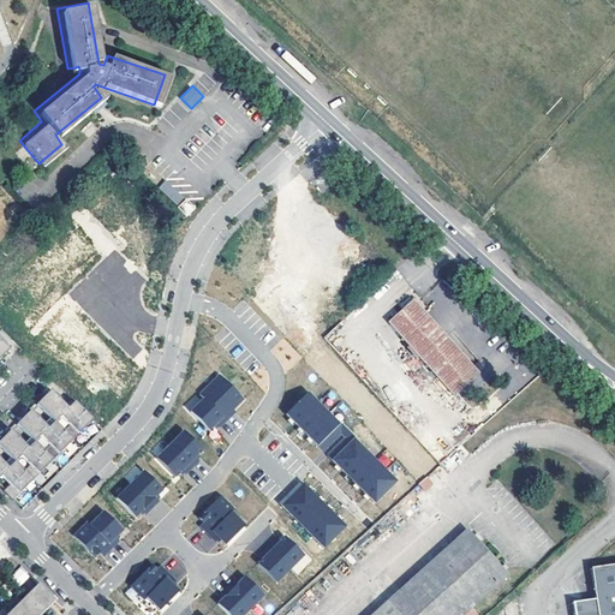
[(186,201),(177,209),(185,218),(195,209),(186,201)]
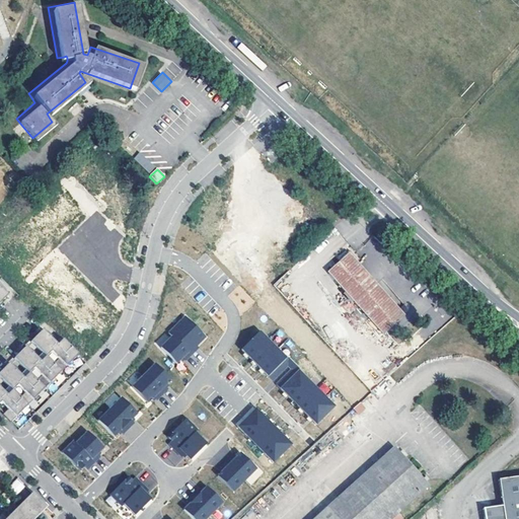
[(327,272),(382,332),(403,314),(348,253),(327,272)]
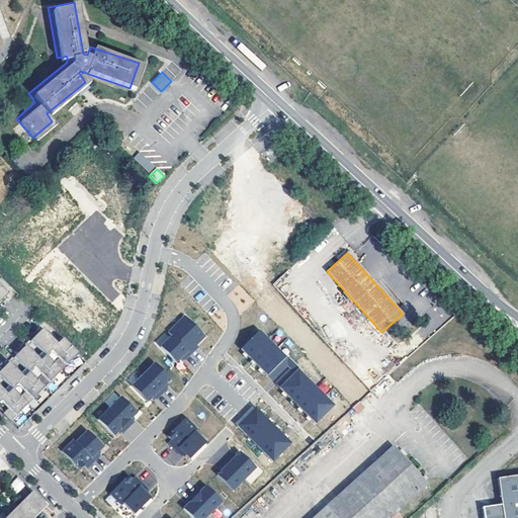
[(0,303),(8,294),(0,286),(0,303)]
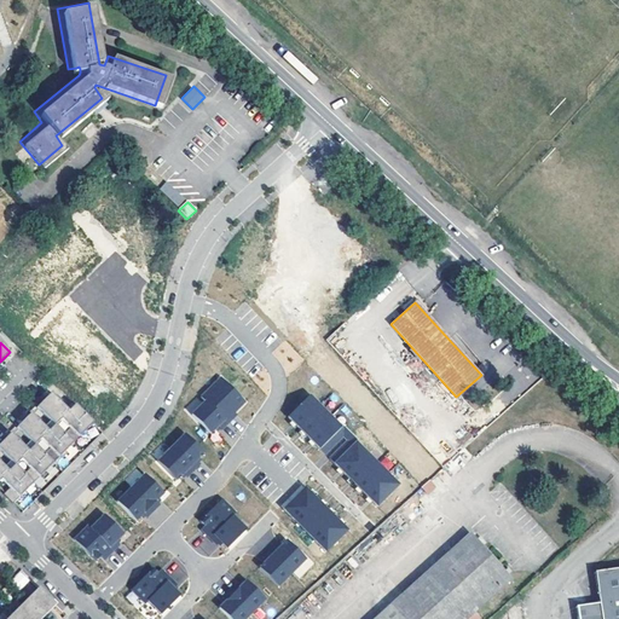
[(203,400),(226,423),(232,416),(230,414),(243,400),(219,376),(200,397),(203,400)]
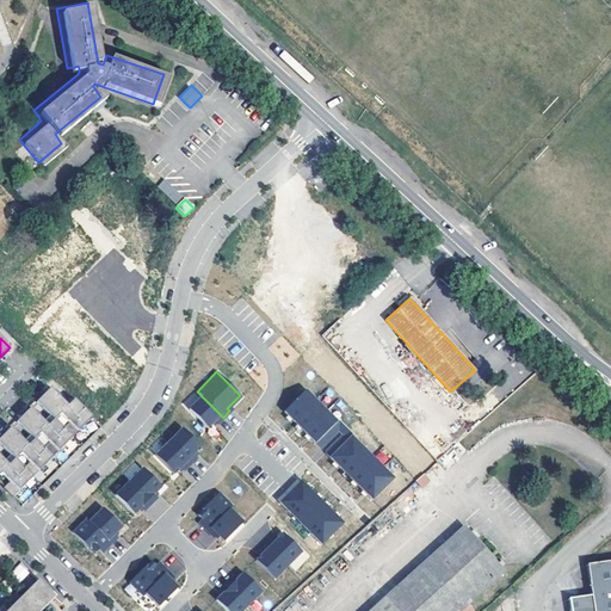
[(12,498),(92,418),(76,402),(71,408),(65,402),(50,389),(37,402),(48,414),(54,420),(48,426),(43,420),(31,408),(17,423),(29,434),(35,439),(29,445),(23,440),(11,429),(0,438),(0,444),(8,454),(14,460),(8,466),(2,460),(0,456),(0,474),(1,474),(10,482),(4,488),(12,498)]
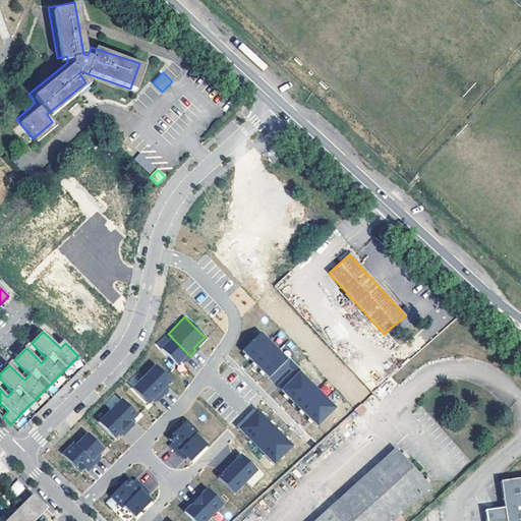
[(241,350),(250,359),(268,341),(258,332),(241,350)]
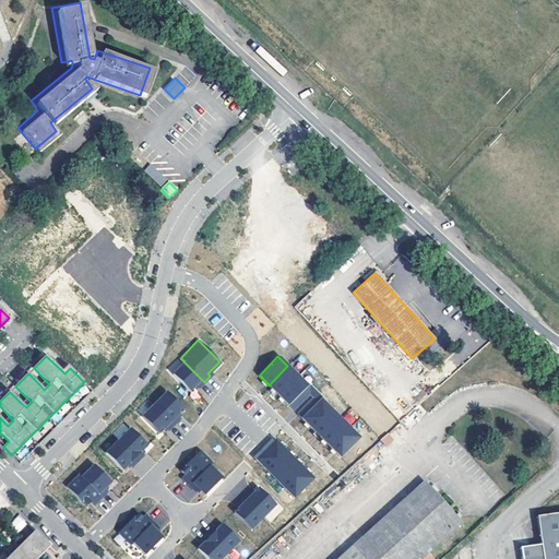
[(199,388),(204,382),(183,361),(171,373),(189,391),(195,384),(199,388)]
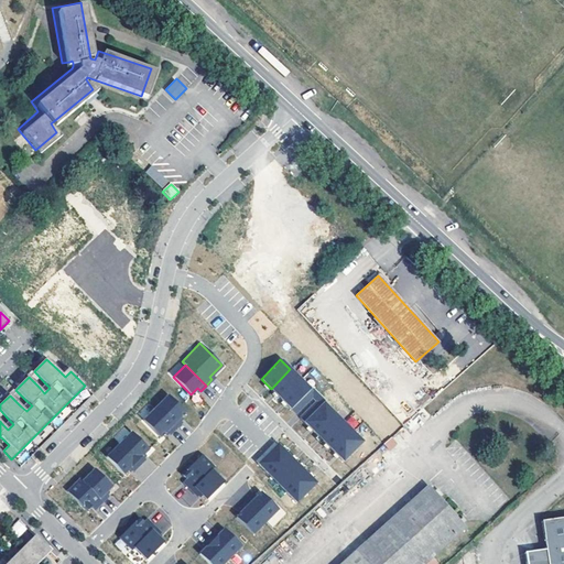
[(71,371),(65,366),(60,371),(65,377),(71,371)]
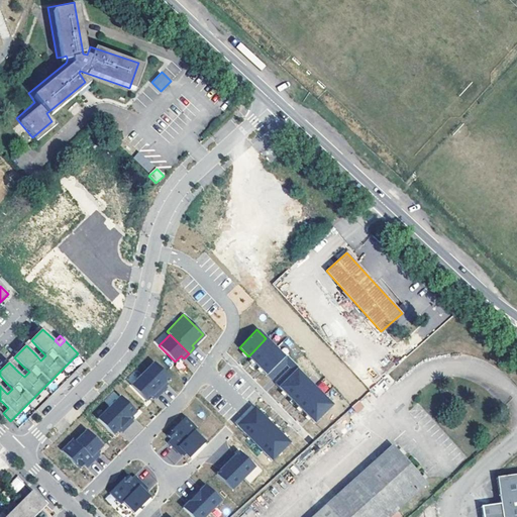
[(275,347),(266,338),(248,356),(256,366),(275,347)]
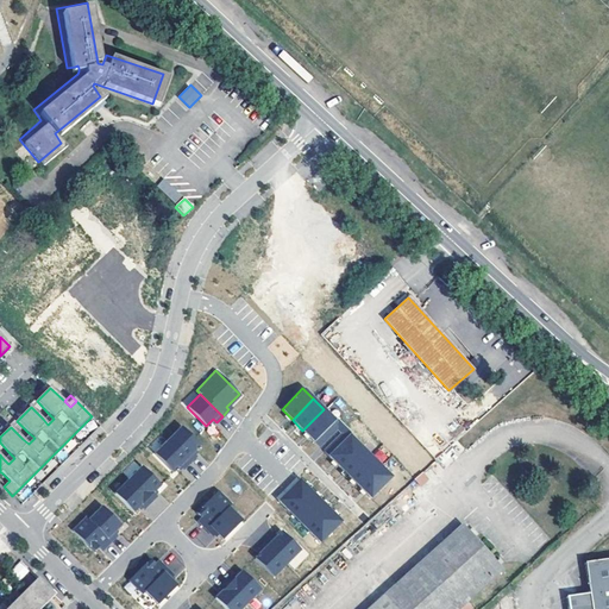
[(324,409),(302,431),(313,440),(334,420),(324,409)]
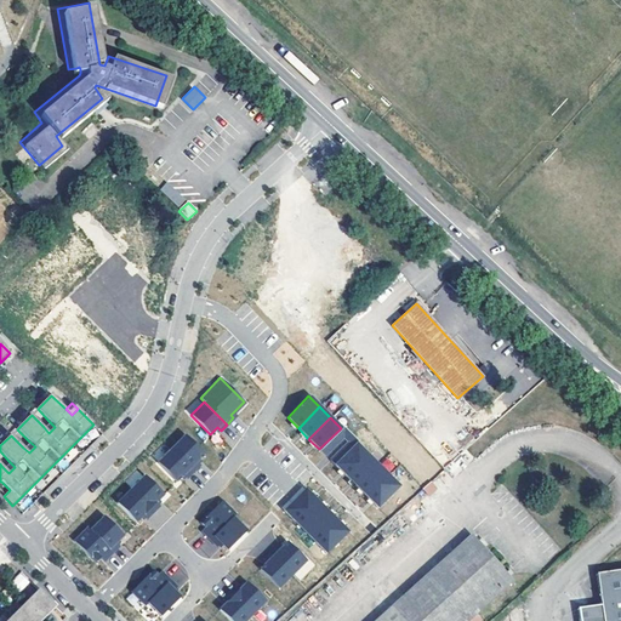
[(49,421),(44,427),(49,433),(55,427),(49,421)]
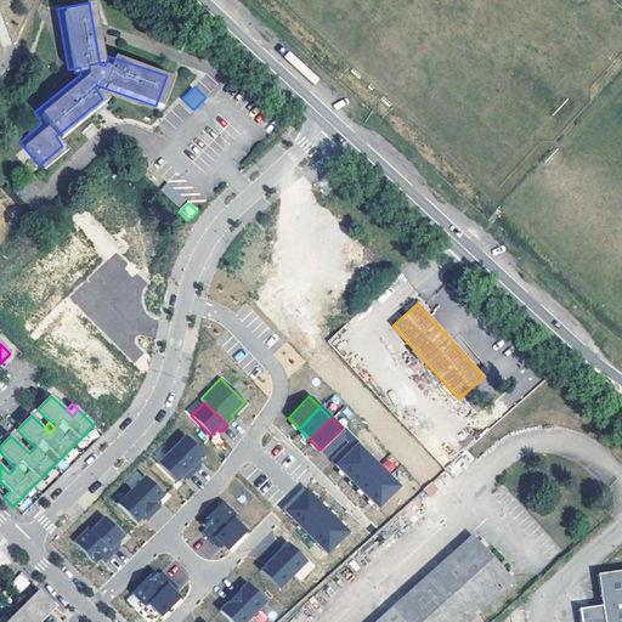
[(341,429),(320,450),(326,456),(344,437),(348,441),(329,459),(335,465),(356,444),(358,441),(343,427),(341,429)]
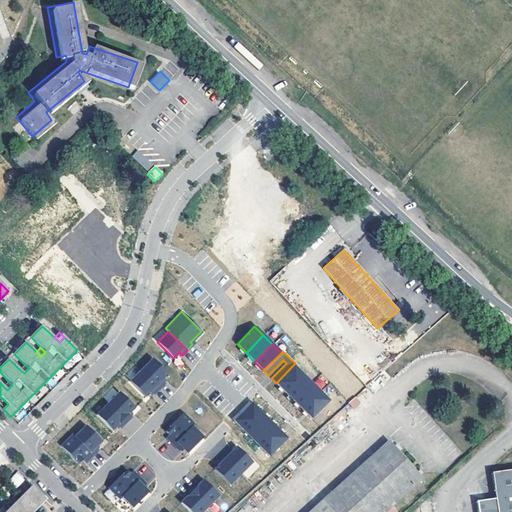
[(151,358),(140,370),(159,388),(164,383),(161,380),(167,374),(151,358)]
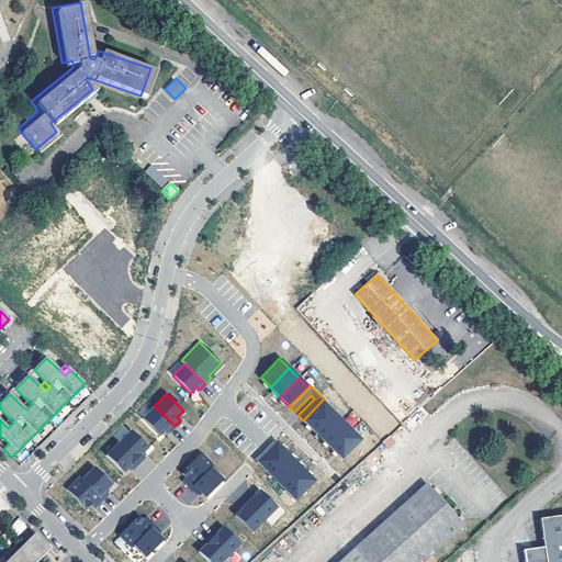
[(26,400),(21,405),(26,409),(32,404),(26,400)]
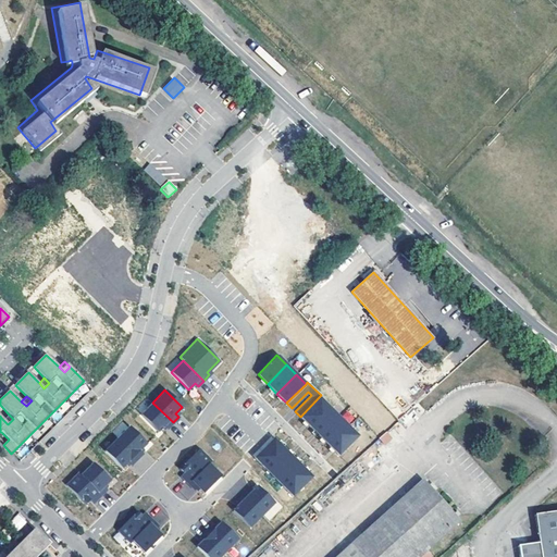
[(319,397),(300,417),(309,426),(329,407),(319,397)]
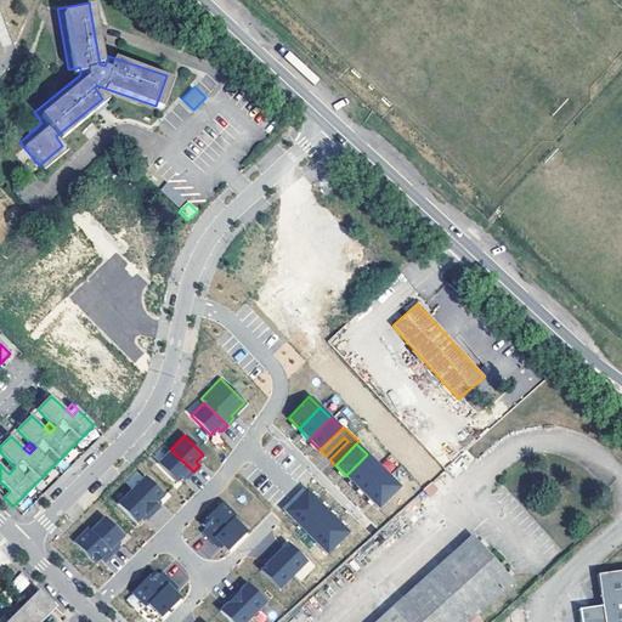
[(186,478),(193,471),(170,450),(157,463),(176,482),(182,475),(186,478)]
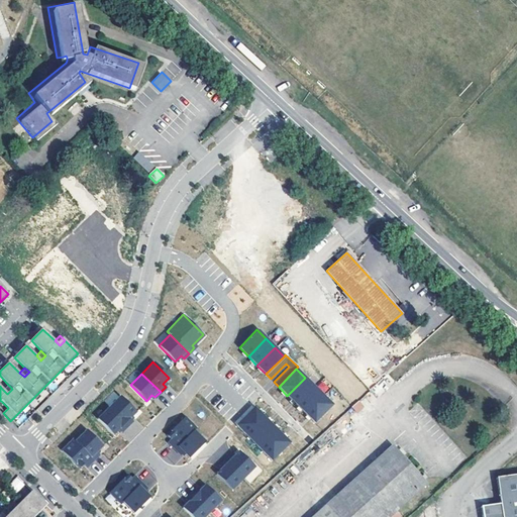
[(305,378),(287,396),(296,404),(314,387),(305,378)]
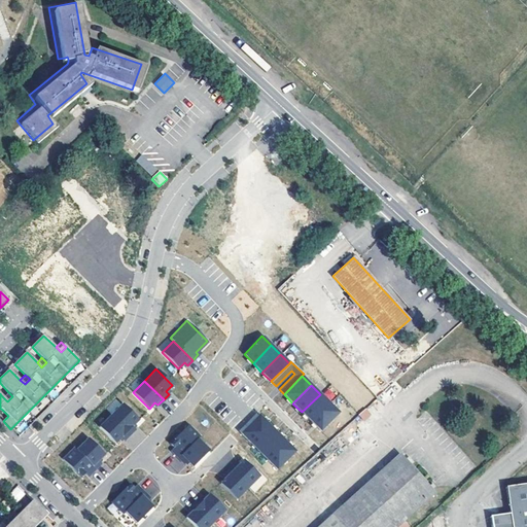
[(328,399),(335,396),(330,388),(324,391),(328,399)]
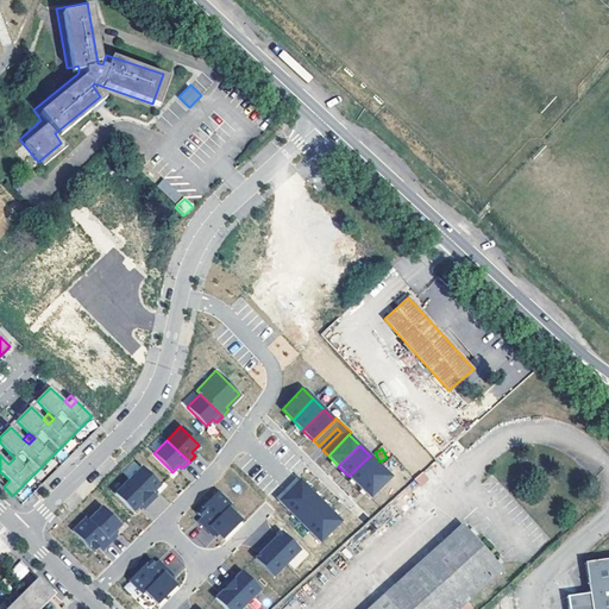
[(14,458),(8,452),(2,458),(8,464),(14,458)]
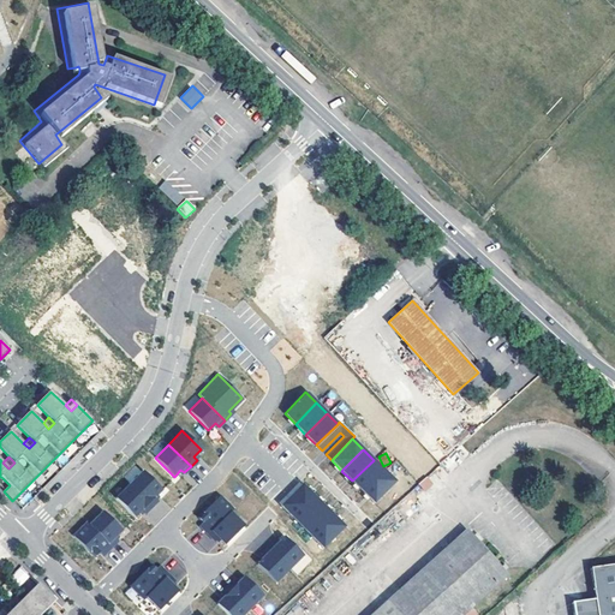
[(384,470),(374,460),(352,481),(363,491),(384,470)]
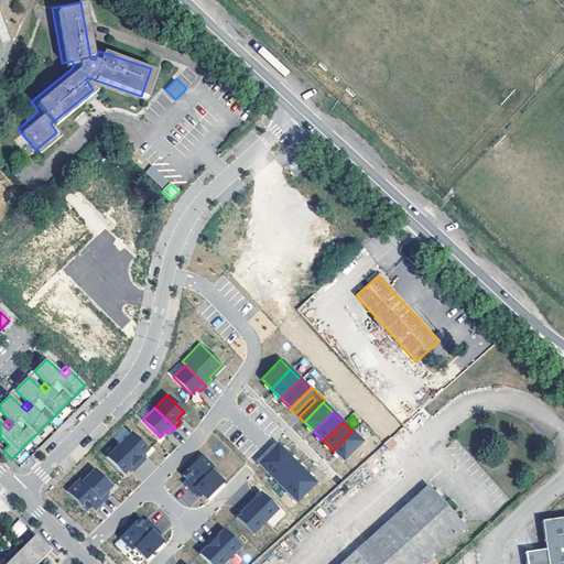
[(353,431),(333,451),(343,461),(361,441),(353,431)]
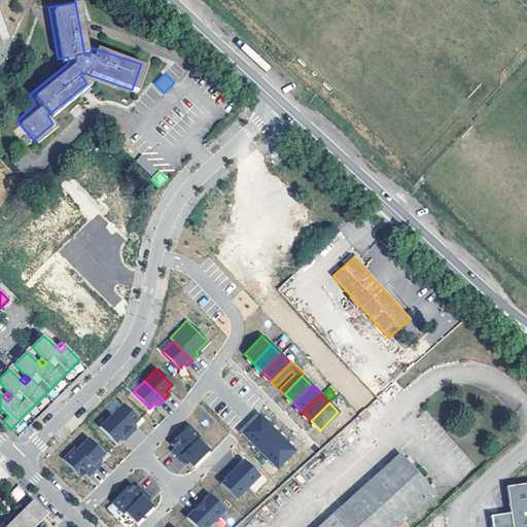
[(121,403),(110,415),(129,433),(135,428),(132,425),(138,419),(121,403)]
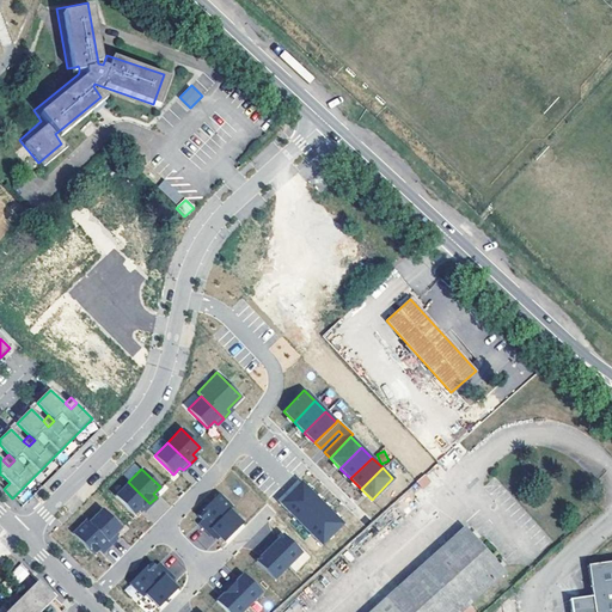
[(144,510),(150,503),(128,482),(114,495),(133,514),(140,507),(144,510)]
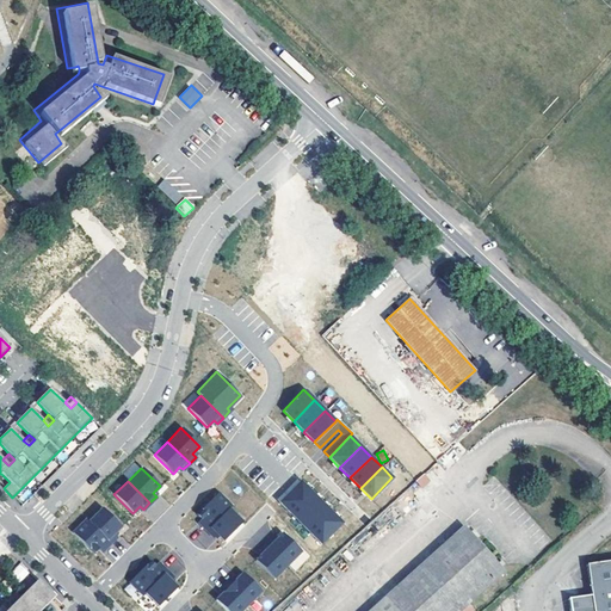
[(300,481),(278,501),(289,512),(310,492),(300,481)]
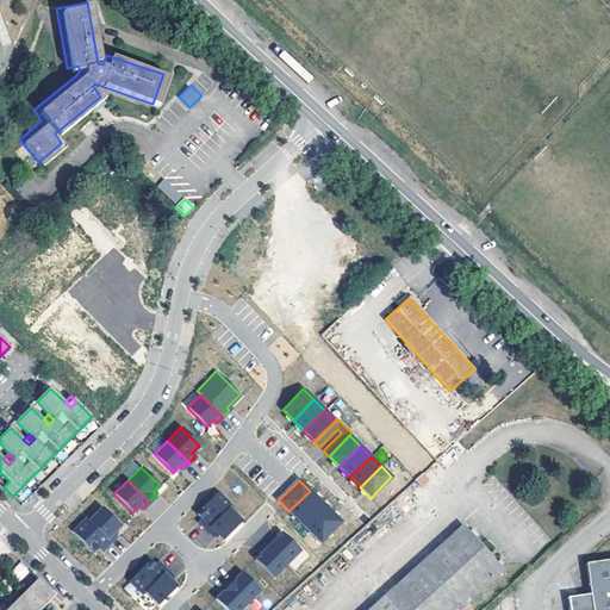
[(199,523),(206,530),(228,508),(231,505),(217,491),(195,512),(203,520),(199,523)]
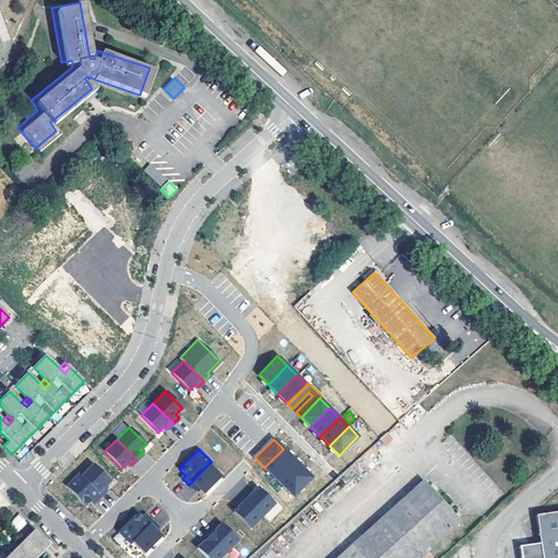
[(283,449),(264,468),(274,477),(292,459),(283,449)]
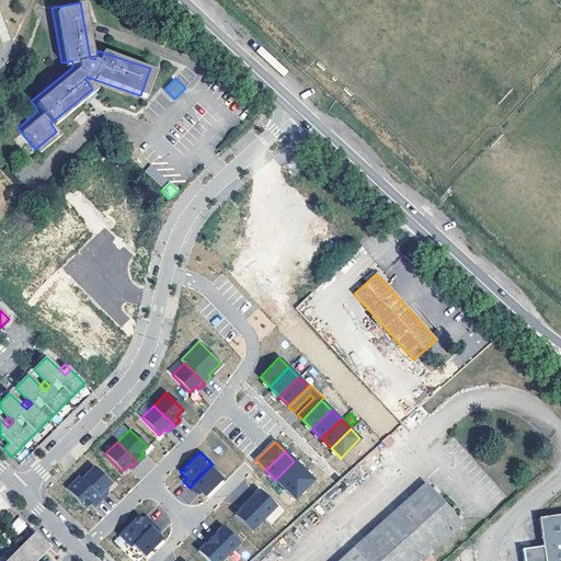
[(304,470),(294,461),(275,480),(284,490),(304,470)]
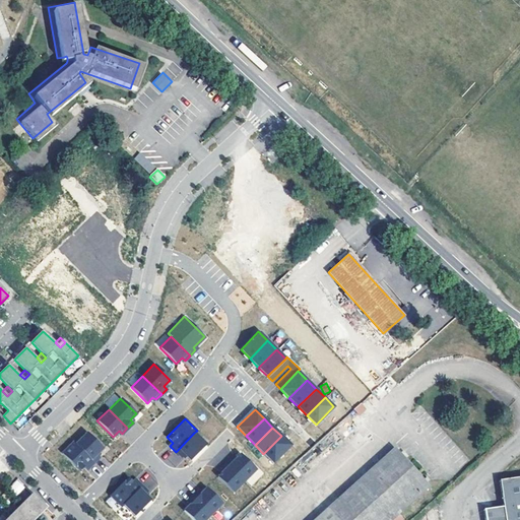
[(86,432),(75,443),(74,443),(93,462),(99,456),(95,453),(102,447),(86,432)]
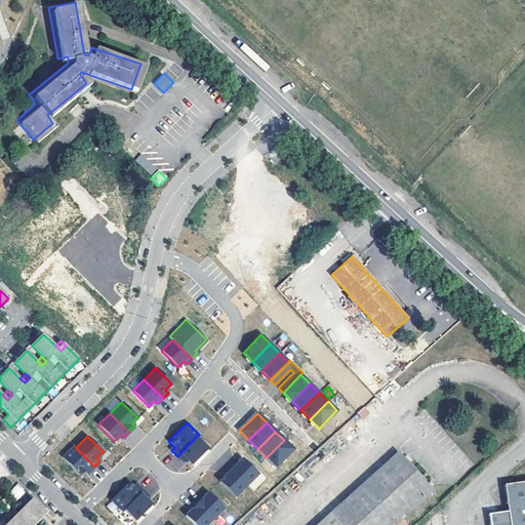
[(207,448),(196,437),(177,456),(183,461),(186,458),(192,465),(207,448)]
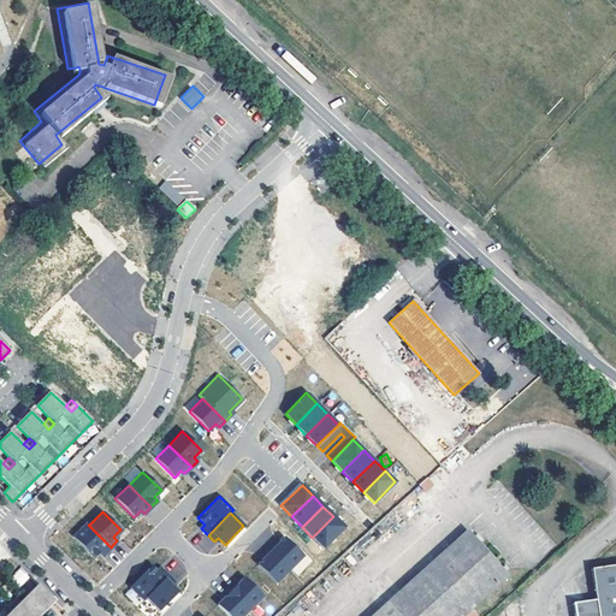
[(333,516),(312,538),(323,549),(344,527),(333,516)]
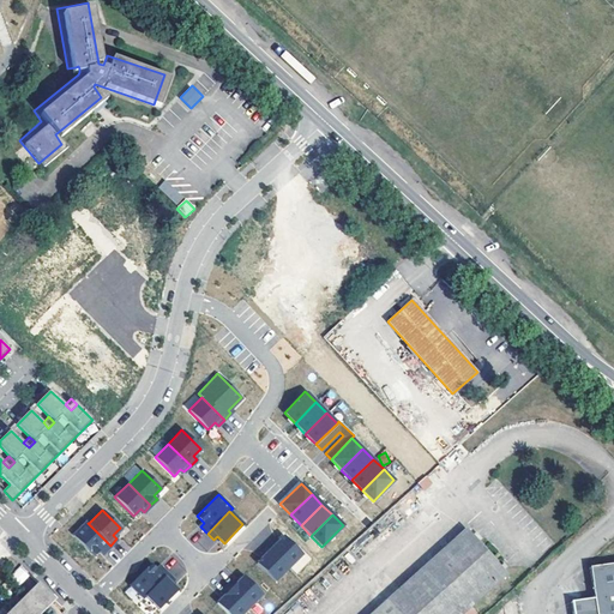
[(103,552),(110,546),(88,523),(89,523),(85,521),(72,534),(94,555),(101,548),(103,552)]
